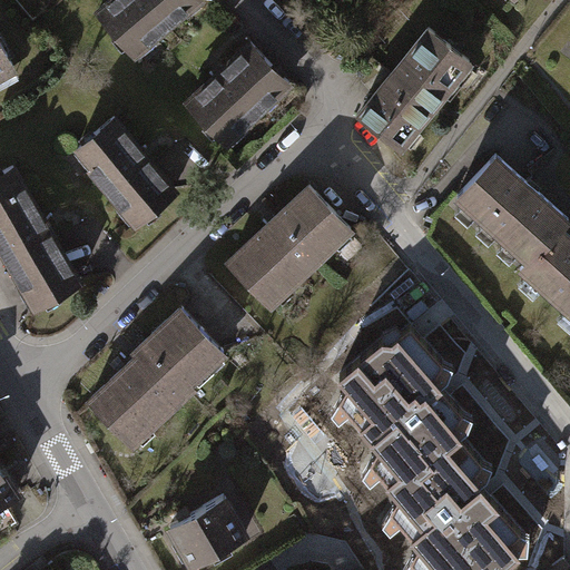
[(110,0),(100,9),(136,50),(195,0),(110,0)]
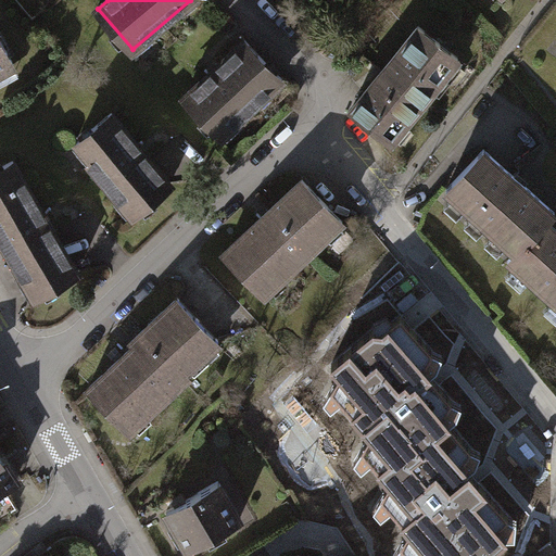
[(417,25),(351,112),(391,141),(456,54),(417,25)]
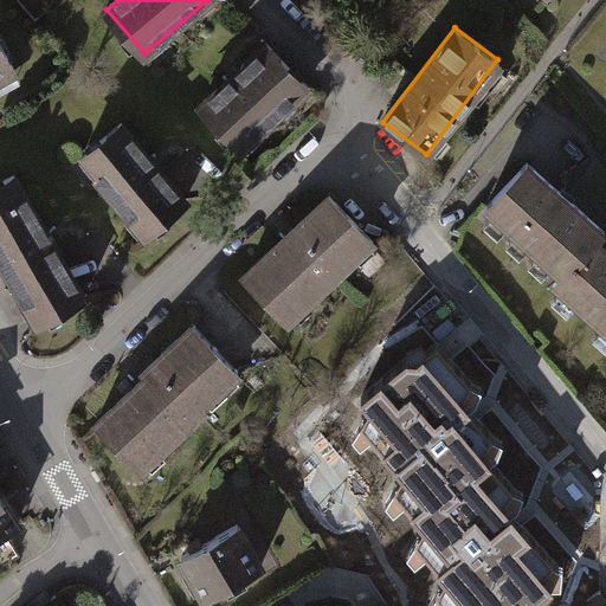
[(0,76),(14,69),(0,44),(0,76)]
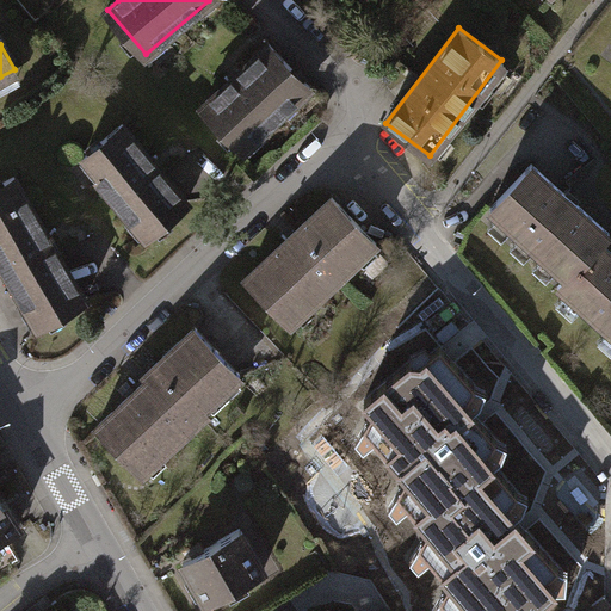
[(269,44),(202,107),(245,149),(310,86),(269,44)]
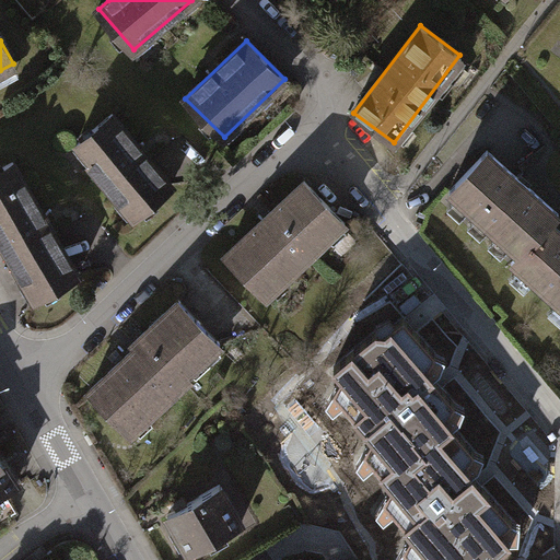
[(114,114),(79,142),(95,162),(92,165),(133,216),(172,184),(114,114)]
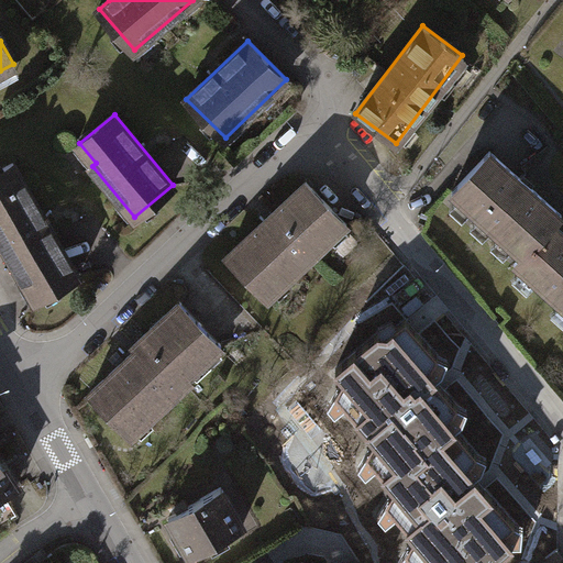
[(452,192),(521,256),(554,222),(561,214),(526,181),(492,150),(452,192)]
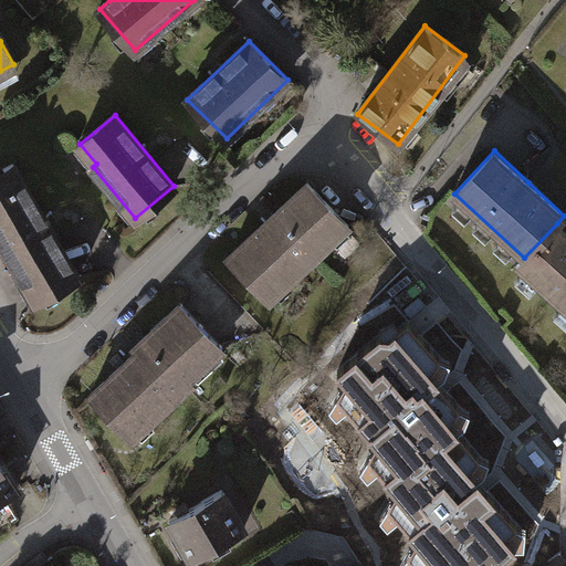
[(9,163),(0,167),(0,247),(32,301),(75,278),(48,231),(51,229),(43,216),(39,217),(9,163)]
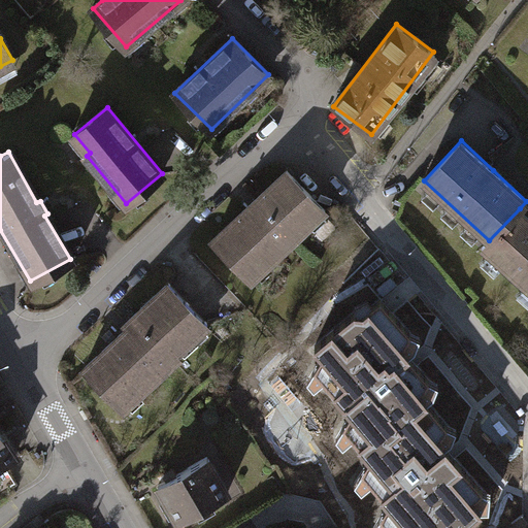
[(284,169),(210,238),(250,278),(323,209),(284,169)]
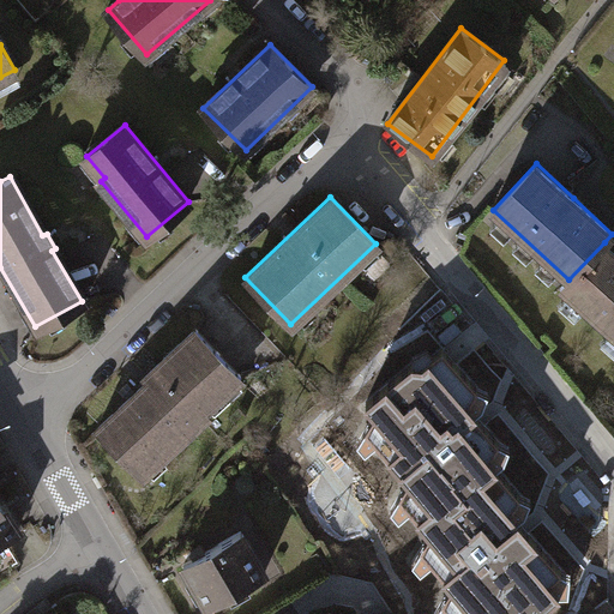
[(561,288),(613,333),(613,251),(605,242),(569,280),(561,288)]
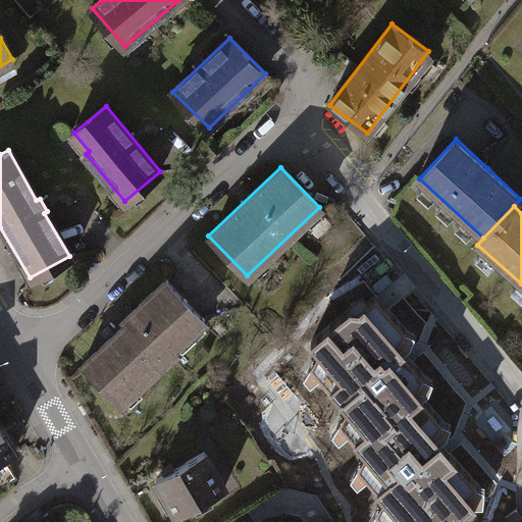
[(122,322),(79,363),(118,405),(173,353),(170,349),(202,319),(163,278),(120,319),(122,322)]
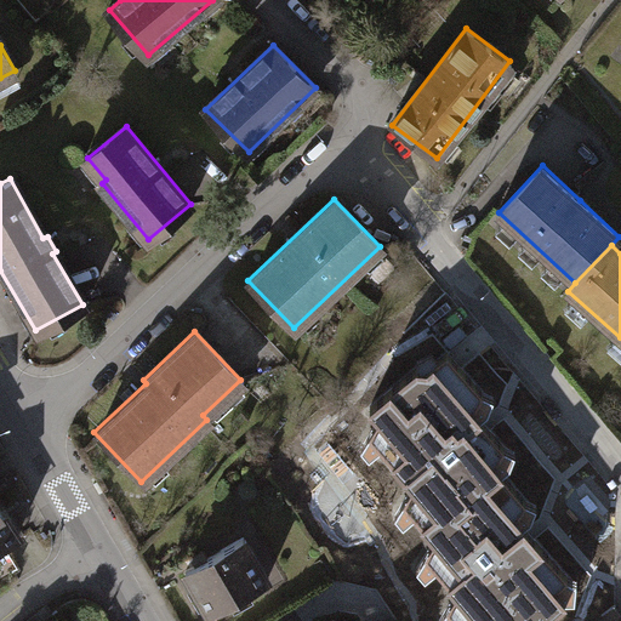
[(483,402),(446,364),(427,381),(417,379),(371,421),(377,431),(371,442),(411,496),(405,512),(426,537),(501,480),(496,476),(506,455),(474,420),(483,402)]
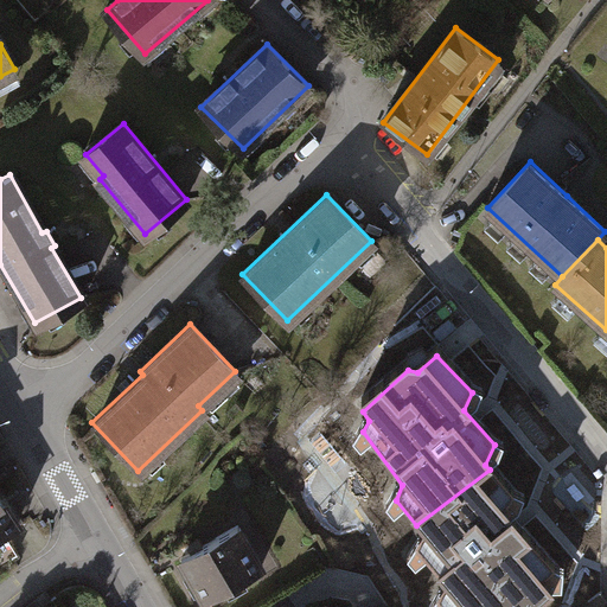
[(416,525),(427,538),(421,551),(449,588),(440,605),(441,606),(547,606),(555,601),(555,574),(504,515),(511,497),(490,470),(416,525)]
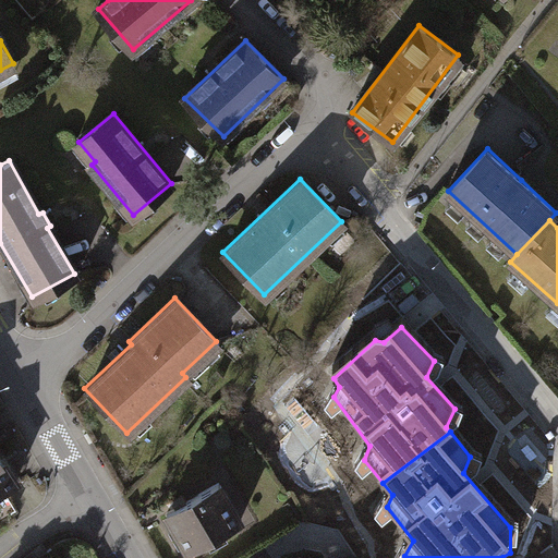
[(0,458),(0,492),(15,483),(0,458)]
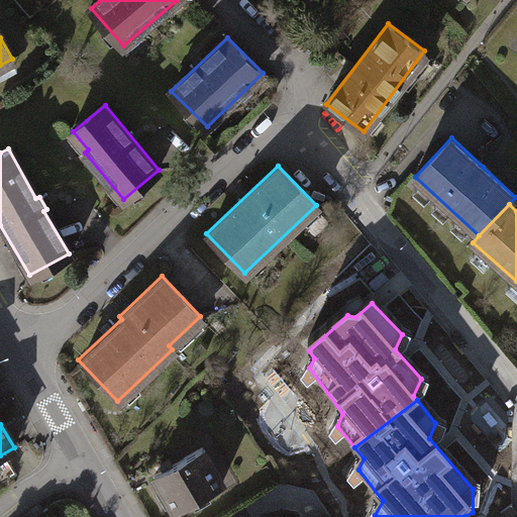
[(202,446),(154,474),(175,509),(223,482),(202,446)]
